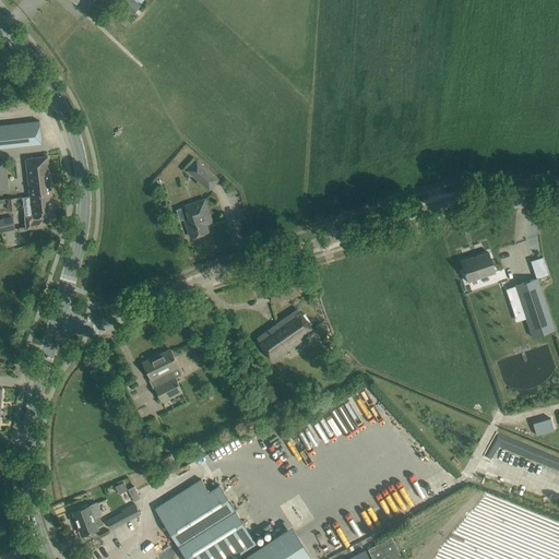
[(133,0),(115,0),(133,18),(142,8),(133,0)]
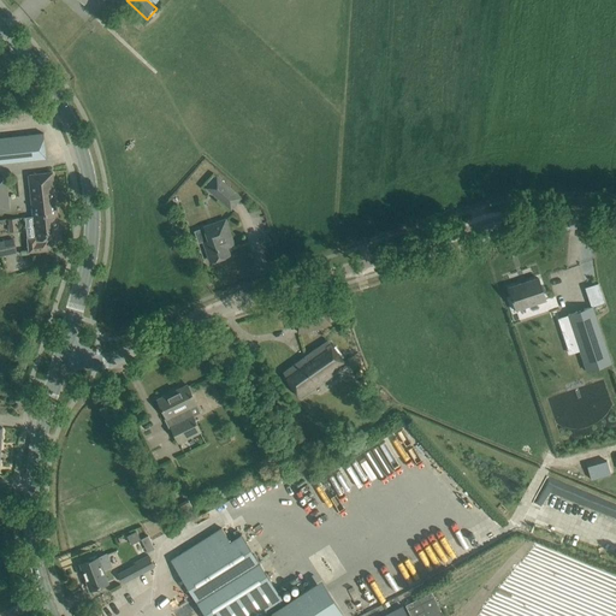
[(0,137),(0,163),(46,158),(43,134),(0,137)]
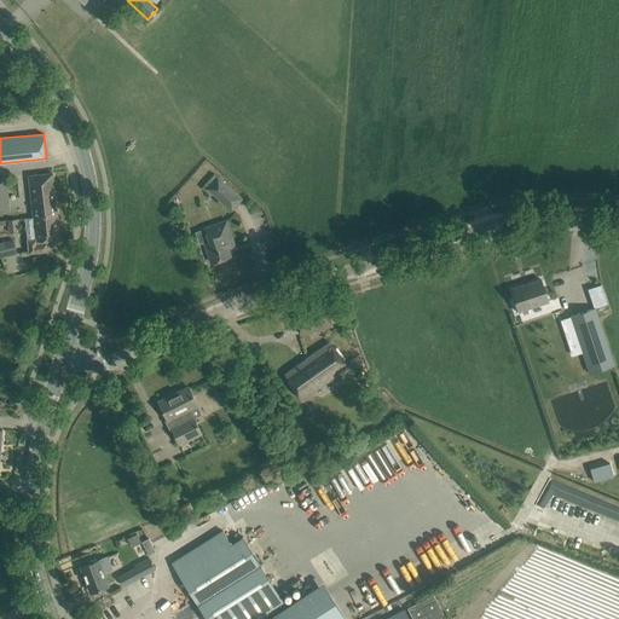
[(28,177),(32,215),(47,213),(47,217),(57,215),(53,173),(28,177)]
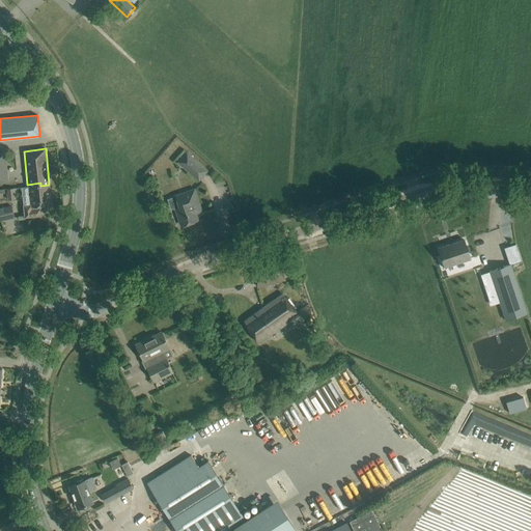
[(187,150),(176,162),(195,178),(205,167),(187,150)]
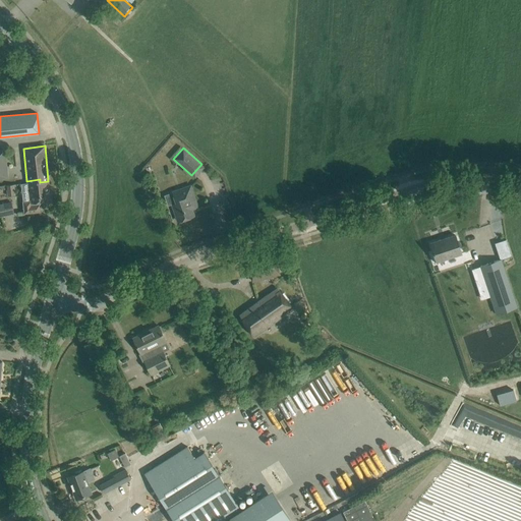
[(40,179),(26,181),(27,184),(30,200),(22,201),(24,214),(40,212),(40,203),(51,201),(48,181),(40,182),(40,179)]
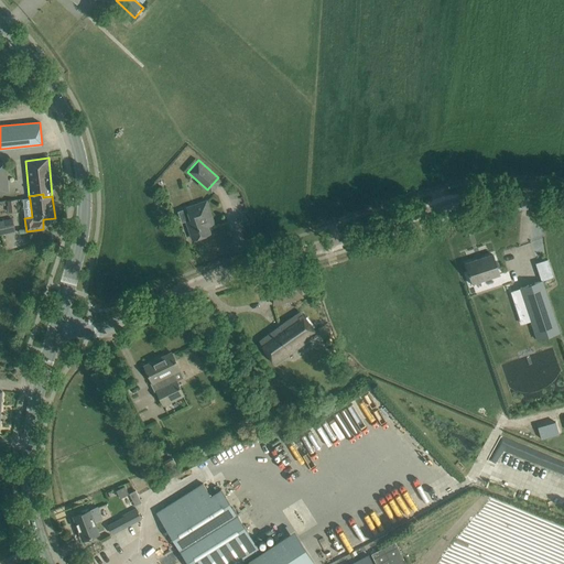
[(7,201),(8,213),(17,212),(15,199),(7,201)]
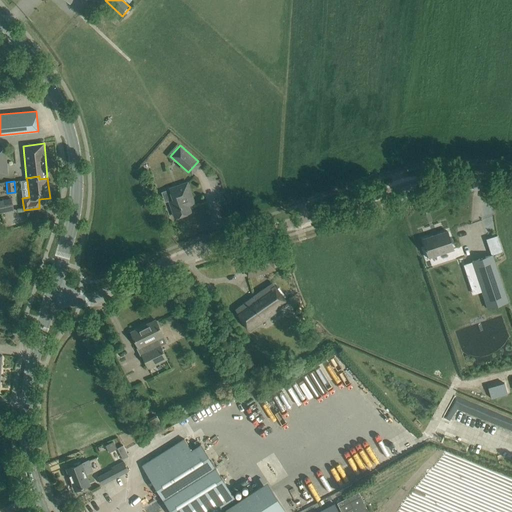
[(193,199),(187,183),(170,189),(174,200),(170,202),(175,217),(191,212),(187,201),(193,199)]
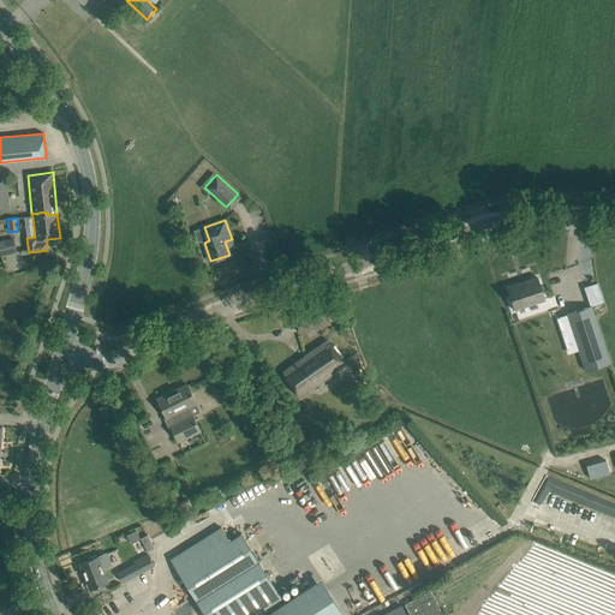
[(0,255),(17,252),(15,238),(0,240),(0,255)]
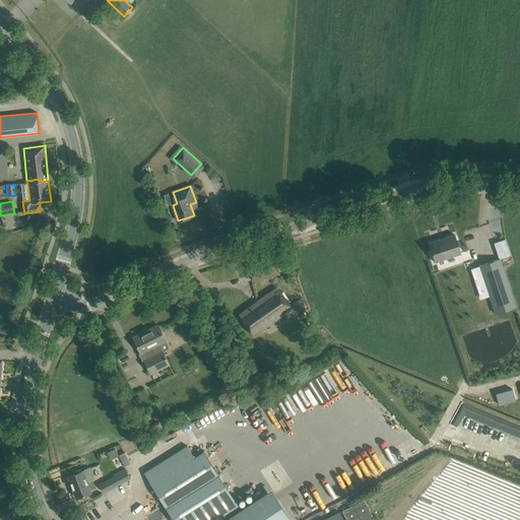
[(455,235),(430,243),(433,252),(430,253),(434,262),(436,261),(460,253),(455,235)]
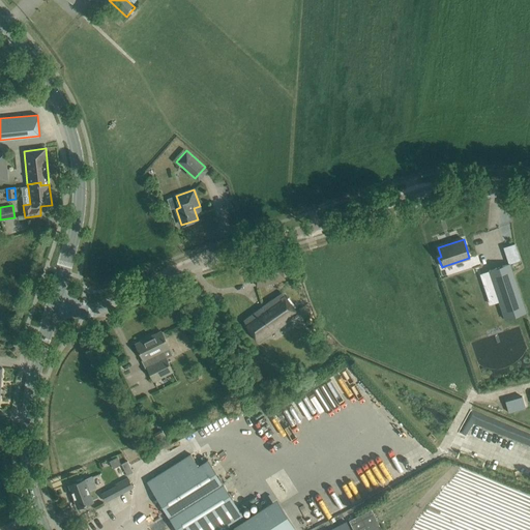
[(489,270),(505,321),(526,314),(509,264),(489,270)]
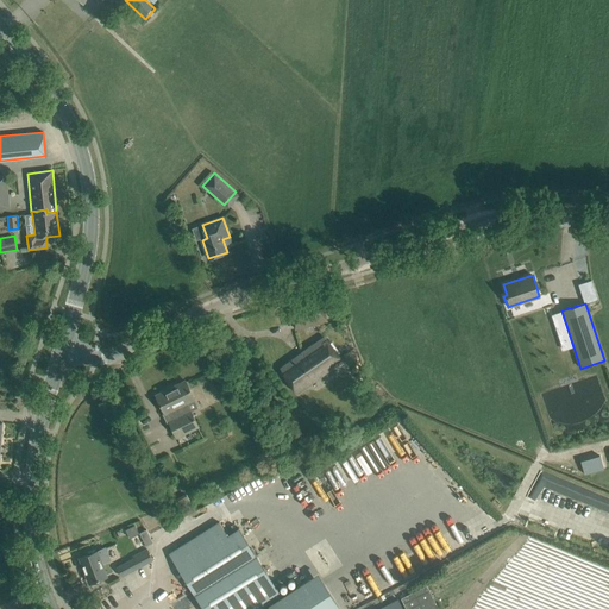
[(344,362),(325,337),(309,346),(281,369),(299,394),(344,362)]
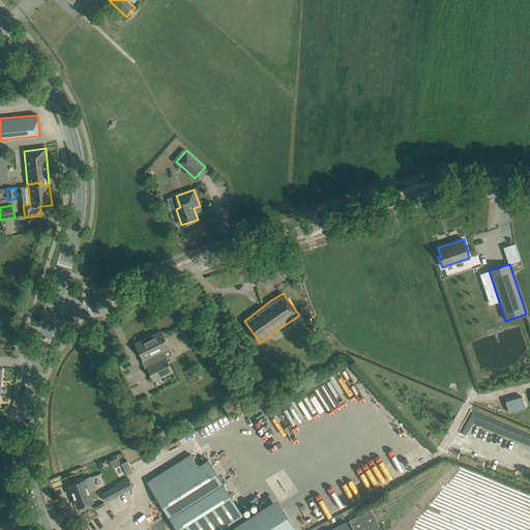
[(147,366),(153,380),(172,371),(166,358),(159,360),(156,354),(169,348),(162,331),(160,331),(162,333),(150,339),(150,337),(136,344),(144,360),(149,357),(153,364),(147,366)]
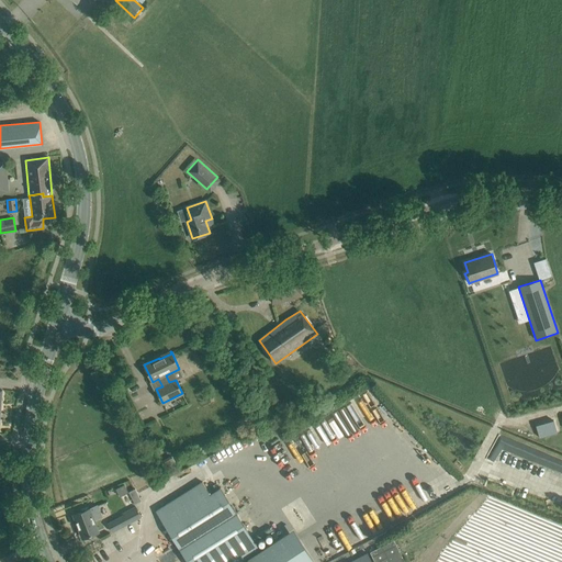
[(538,427),(538,436),(553,436),(553,427),(538,427)]
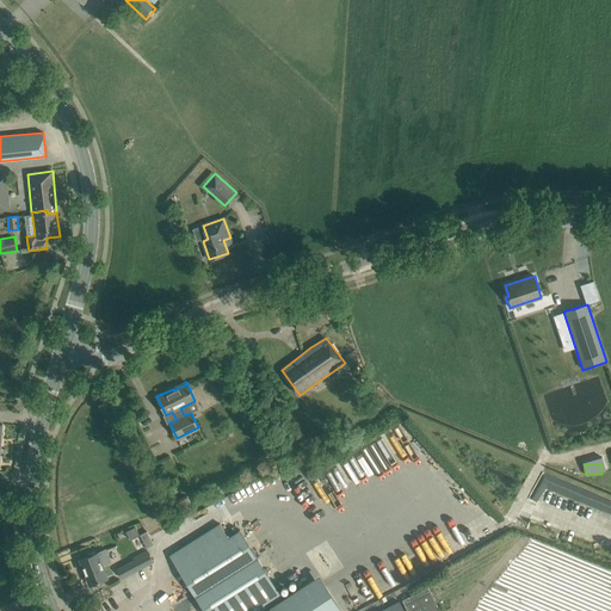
[(170,555),(205,610),(258,610),(282,596),(240,530),(229,537),(220,523),(170,555)]
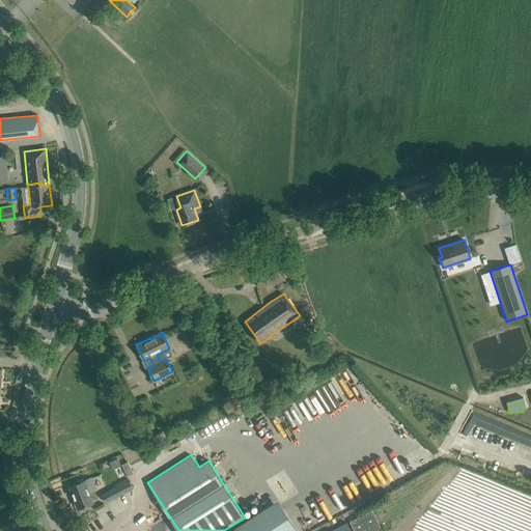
[(118,458),(115,459),(110,462),(113,469),(121,466),(118,458)]
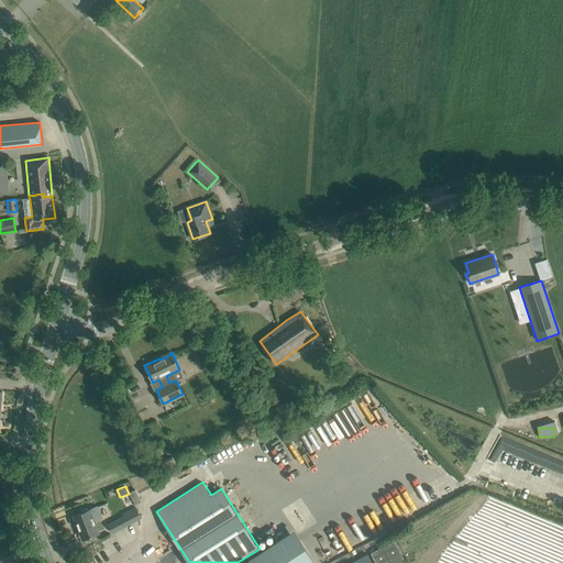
[(74,516),(83,539),(98,533),(94,520),(100,518),(97,507),(89,510),(88,508),(79,510),(80,514),(74,516)]
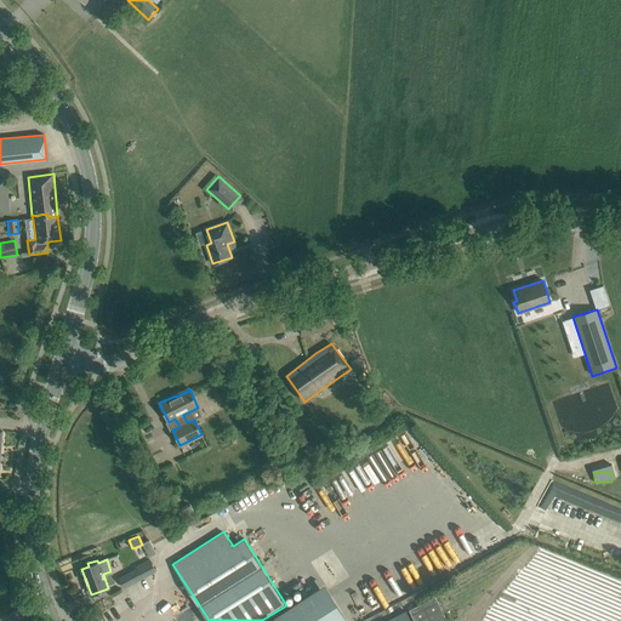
[(124,588),(155,573),(149,560),(134,569),(135,571),(119,580),(124,588)]
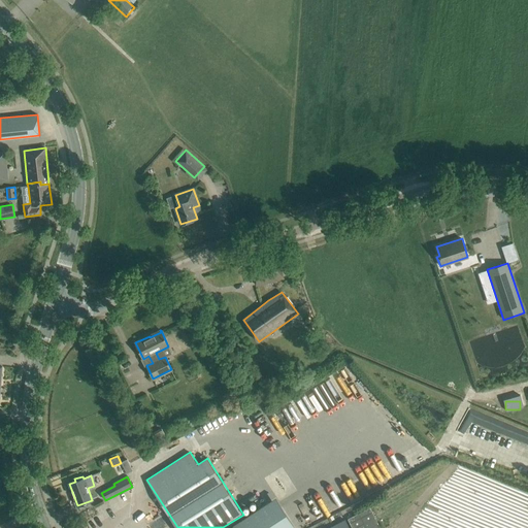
[(238,527),(300,527),(284,496),(235,521),(238,527)]
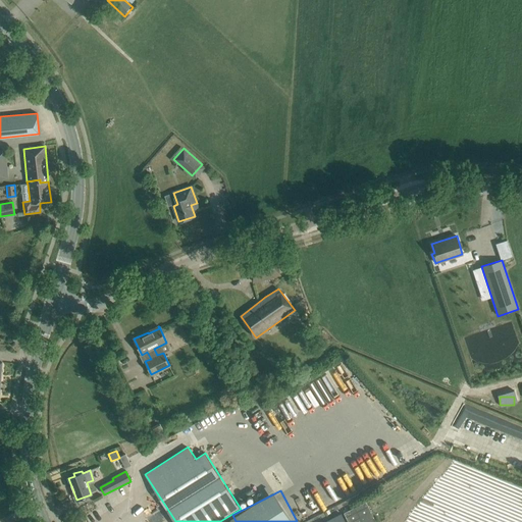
[(375,521),(366,502),(343,513),(347,521),(375,521)]
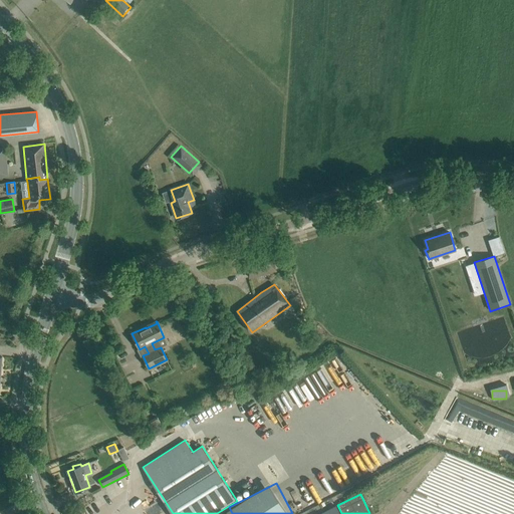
[(318,513),(339,513),(335,505),(318,513)]
